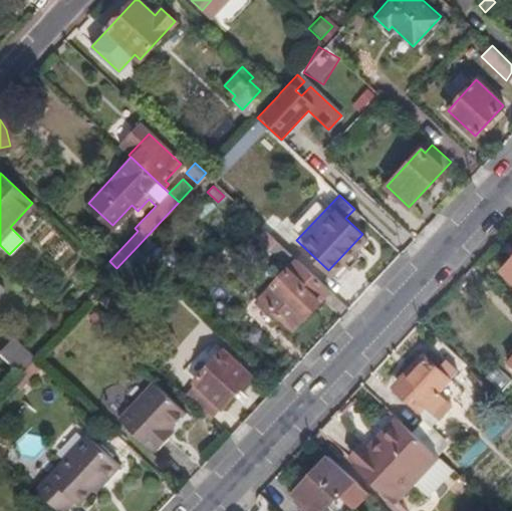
[(294,328),(330,289),(259,222),(247,234),(286,271),(261,298),(294,328)]
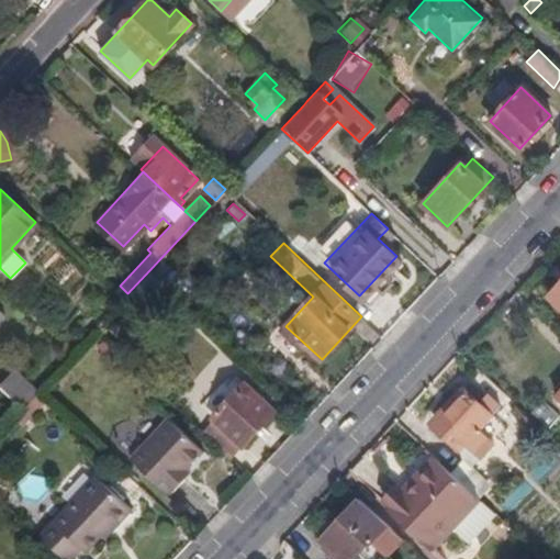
[(165,267),(174,257),(168,253),(159,263),(165,267)]
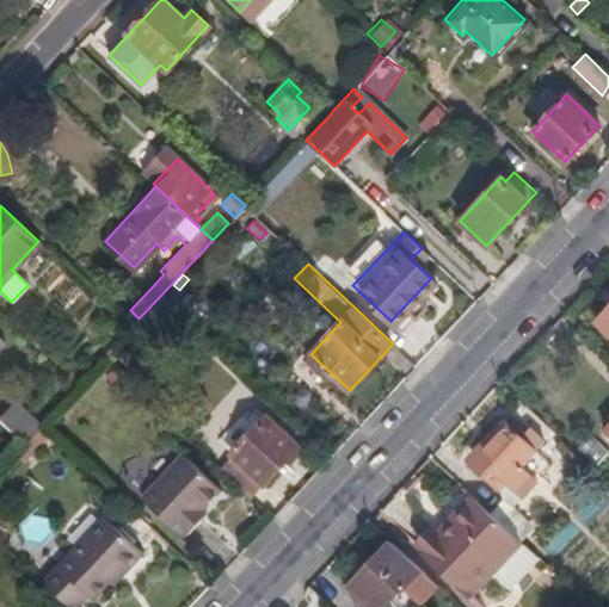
[(145,333),(172,302),(162,293),(139,319),(135,323),(145,333)]
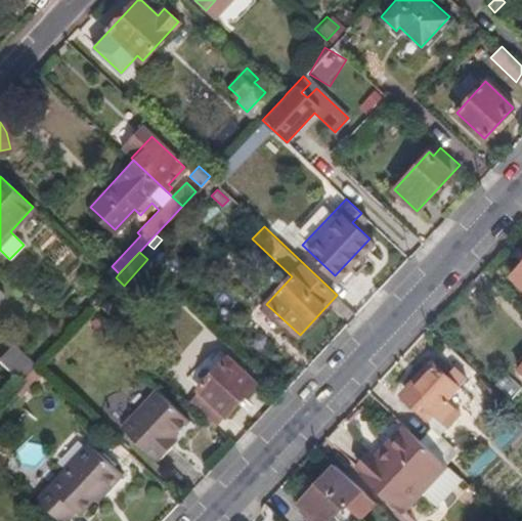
[(521,262),(510,275),(521,286),(521,262)]
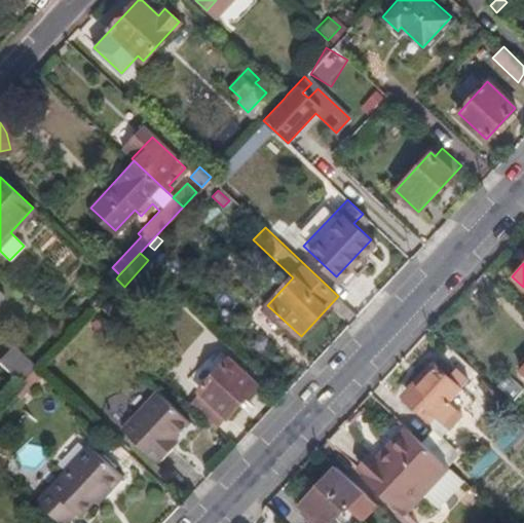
[(104,327),(96,319),(89,324),(99,332),(104,327)]
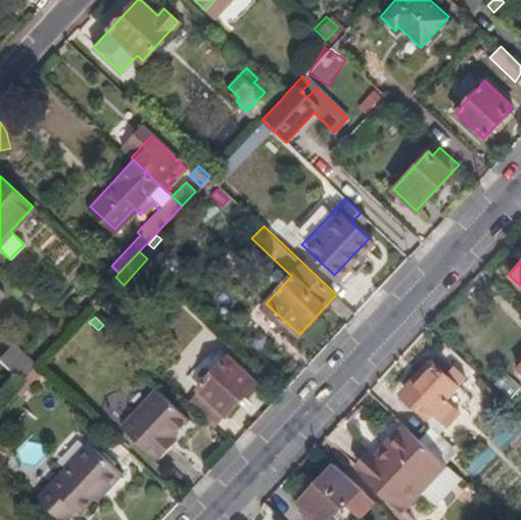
[(33,366),(10,345),(0,355),(0,363),(18,381),(33,366)]
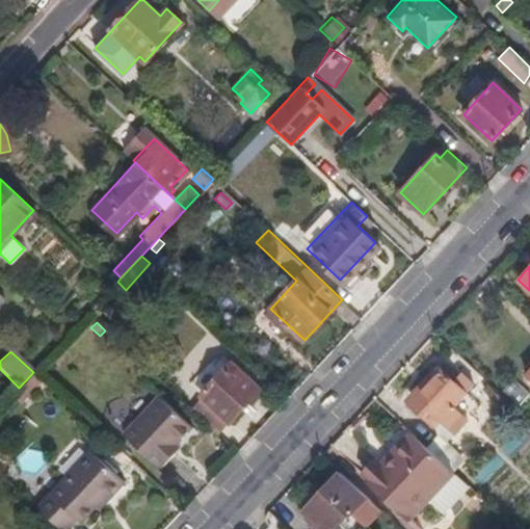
[(260,388),(232,362),(202,394),(230,420),(260,388)]
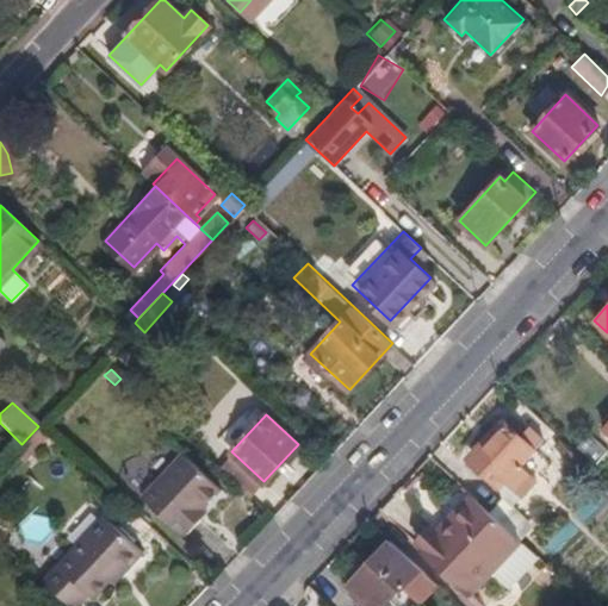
[(522,439),(532,431),(514,414),(506,424),(522,439)]
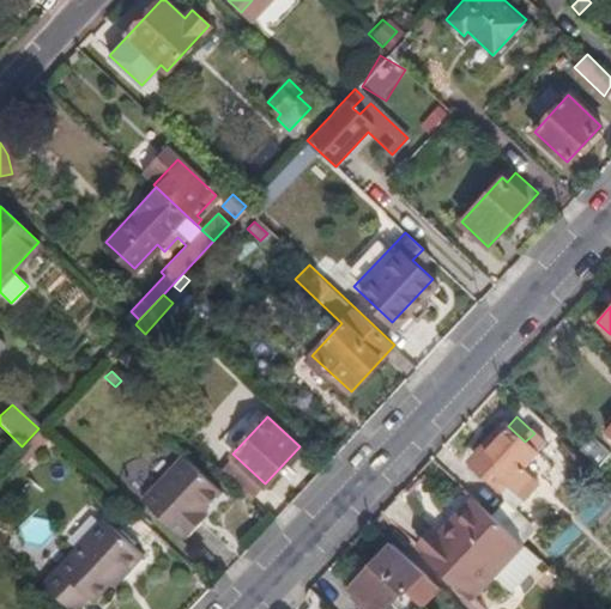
[(22,460),(48,432),(41,426),(38,428),(22,446),(14,454),(22,460)]
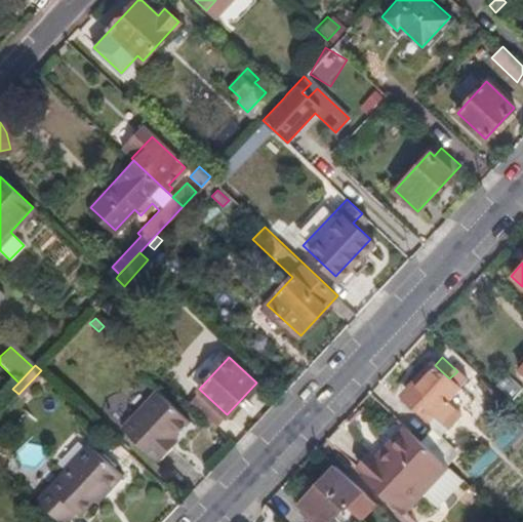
[(440,437),(476,400),(463,388),(469,382),(457,371),(449,378),(435,365),(404,397),(430,420),(432,429),(420,441),(442,462),(453,449),(440,437)]
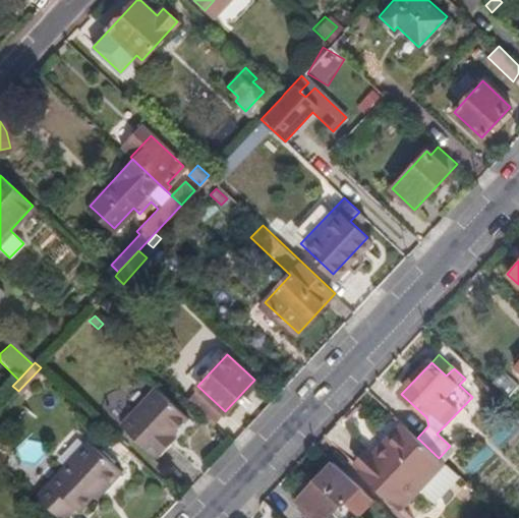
[(507,394),(517,384),(502,369),(492,380),(507,394)]
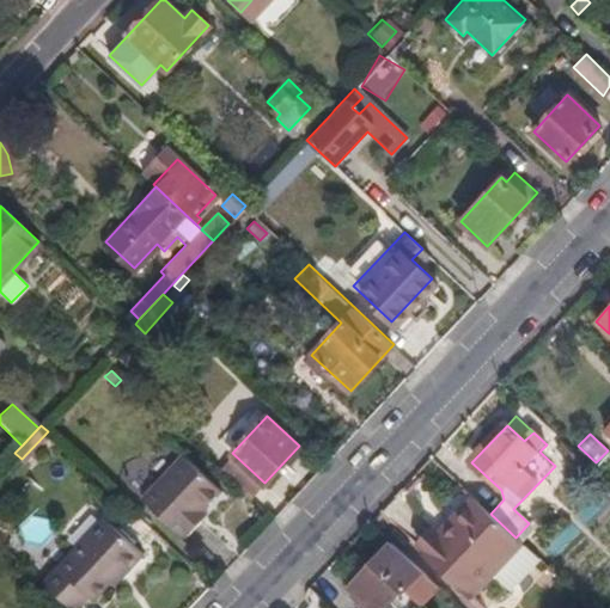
[(200,510),(218,491),(181,456),(140,499),(178,535),(181,532),(185,536),(199,522),(194,517),(200,510)]
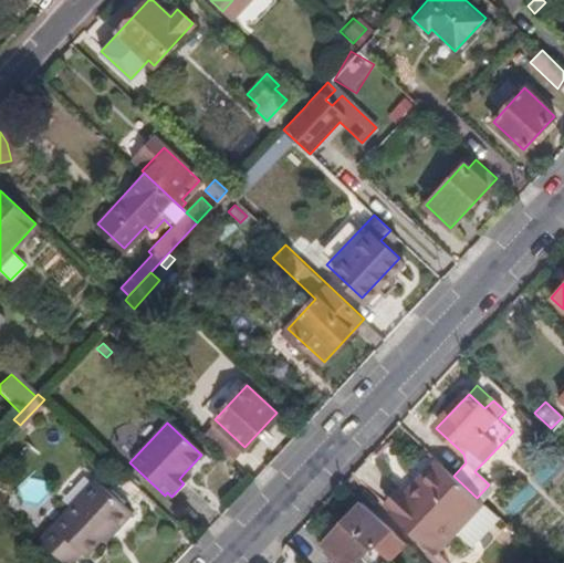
[(416,499),(445,467),(439,461),(409,493),(416,499)]
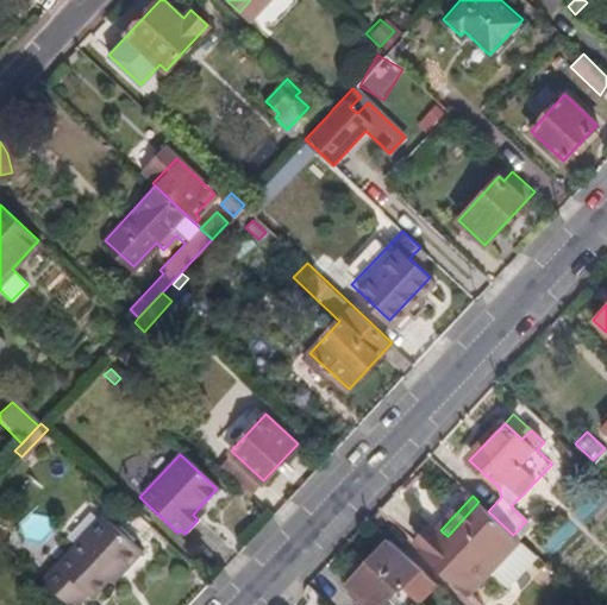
[(492,573),(520,541),(513,535),(488,511),(479,502),(448,536),(440,530),(423,549),(471,594),(492,573)]
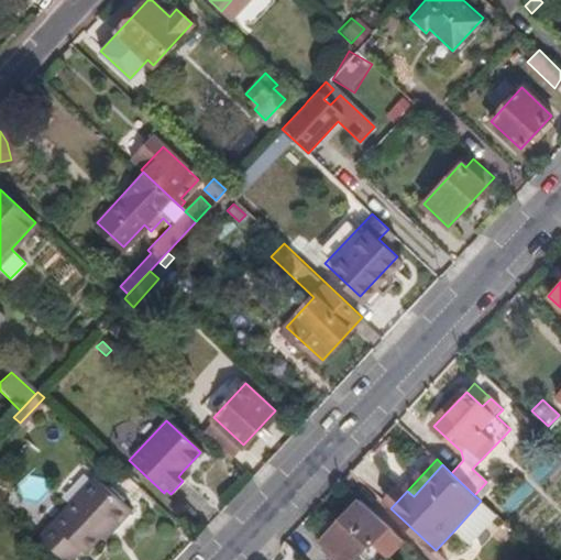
[(183,481),(188,474),(184,470),(178,476),(183,481)]
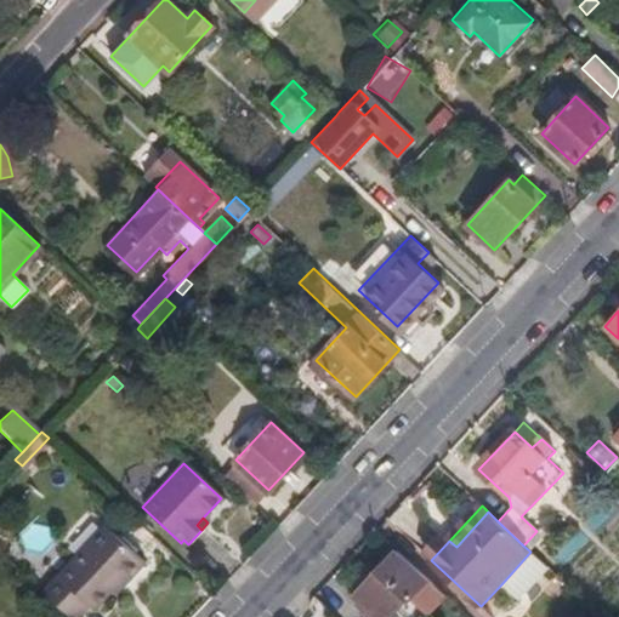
[(125,581),(141,563),(103,526),(43,590),(71,616),(74,616),(86,605),(91,610),(109,590),(121,577),(125,581)]
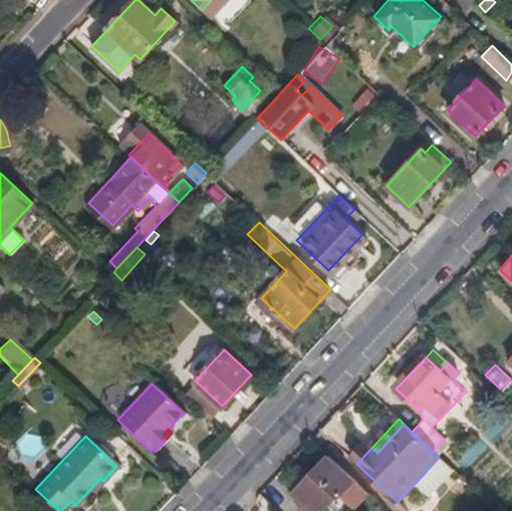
[(339,493),(352,479),(327,455),(292,493),(309,509),(307,510),(318,510),(337,491),(339,493)]
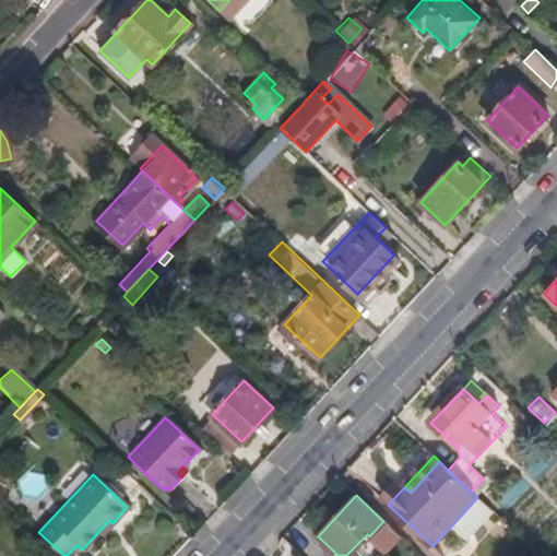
[(101,535),(113,523),(109,520),(98,532),(101,535)]
